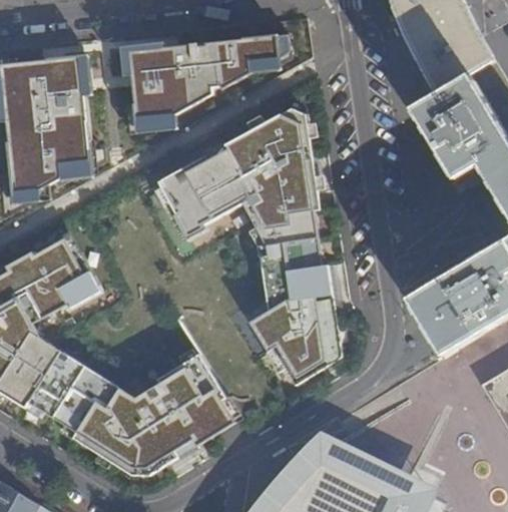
[(507,142),(467,75),(492,61),(487,52),(481,42),(477,35),(474,28),(470,21),(467,15),(464,10),(462,4),(460,0),(389,0),(390,1),(394,11),(396,17),(401,27),(406,39),(410,47),(415,58),(420,67),(427,80),(432,88),(435,95),(411,109),(453,179),(477,164),(507,215),(507,238),(408,300),(442,356),(507,316),(507,277),(507,276),(507,275),(507,142)]
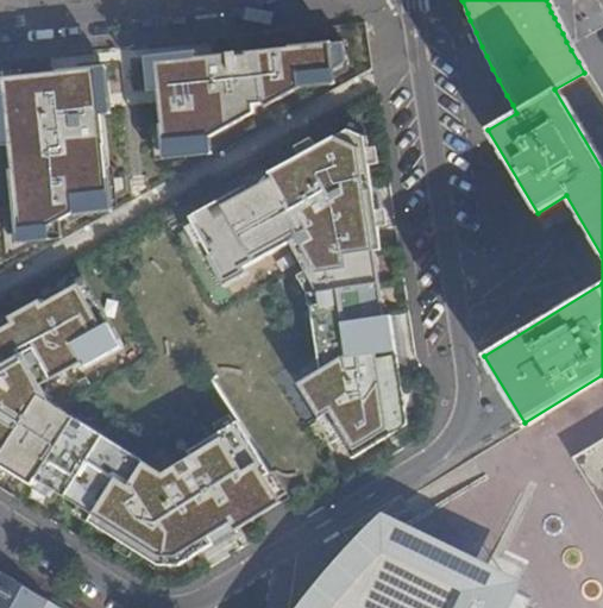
[(546,0),(548,5),(551,12),(554,18),(558,25),(563,33),(566,42),(586,31),(582,20),(577,10),(572,0),(546,0)]
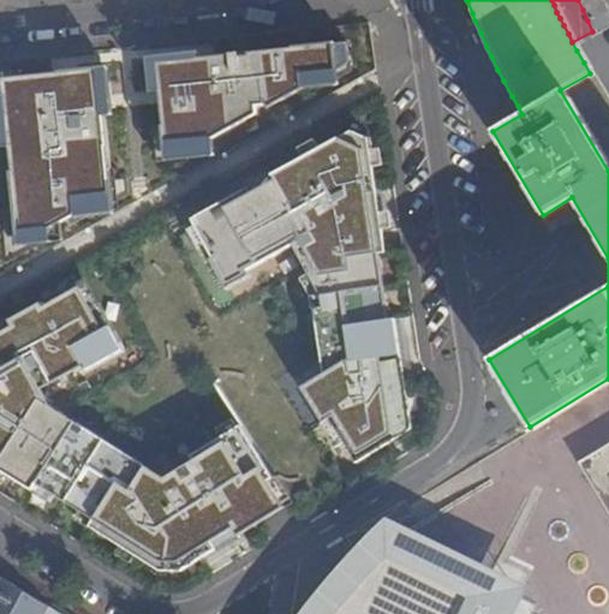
[(362,42),(3,72),(22,255),(364,75),(362,42)]
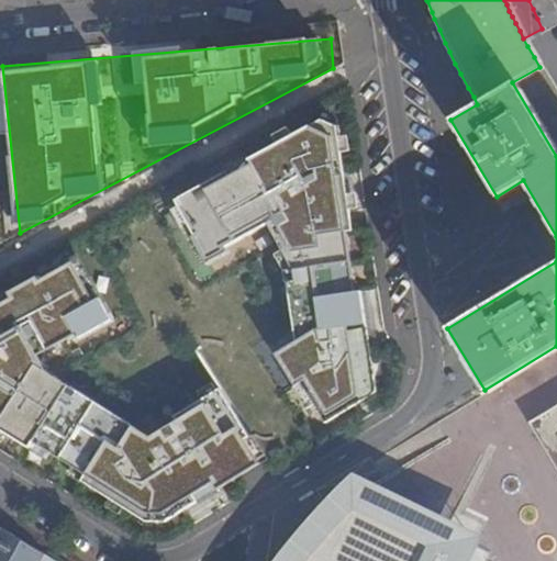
[(193,187),(173,199),(176,205),(191,234),(189,235),(203,262),(225,250),(222,246),(265,223),(276,243),(281,251),(290,268),(291,280),(285,280),(290,322),(293,339),(289,343),(275,351),(273,352),(291,382),(293,384),(298,381),(311,403),(323,421),(363,396),(374,390),(367,349),(357,289),(352,290),(351,288),(346,259),(342,231),(342,229),(348,228),(346,216),(344,202),(338,165),(337,157),(335,143),(333,124),(318,118),(302,126),(285,136),(271,144),(246,157),(245,158),(247,163),(226,175),(224,170),(193,187)]
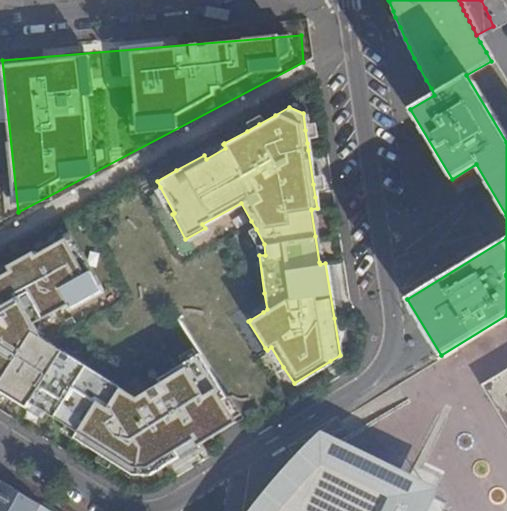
[(243,124),(247,131),(259,124),(255,118),(243,124)]
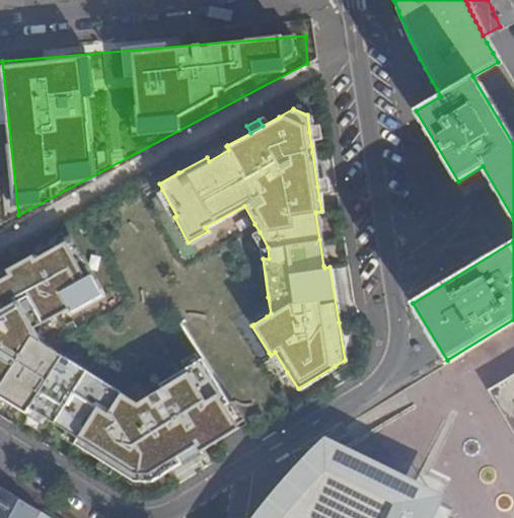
[(318,130),(309,132),(311,145),(320,144),(318,130)]
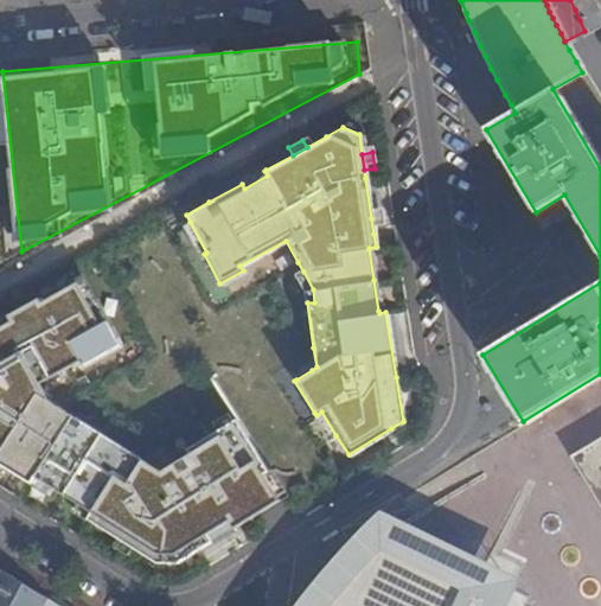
[(267,176),(264,171),(263,168),(240,182),(242,184),(244,189),(267,176)]
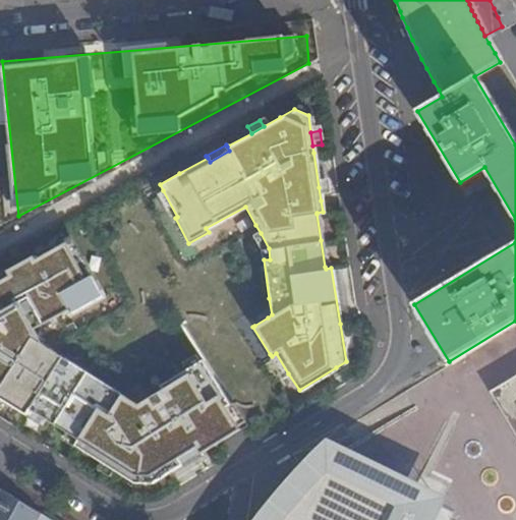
[(328,185),(319,187),(321,200),(330,198),(328,185)]
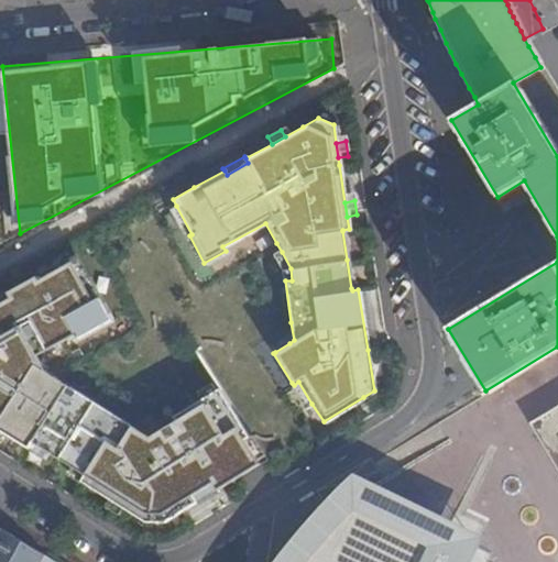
[(189,235),(192,234),(176,206),(168,209),(184,239),(189,235)]
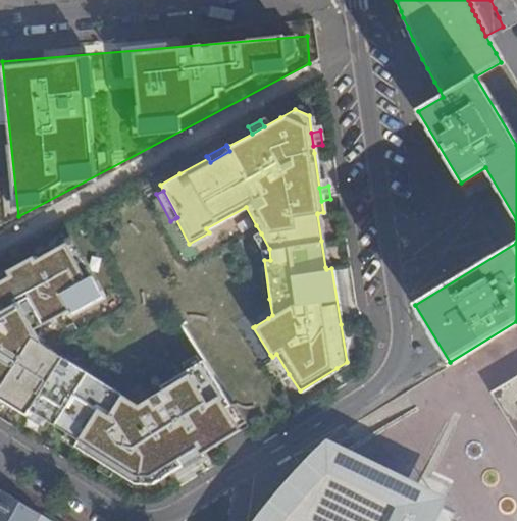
[(262,251),(264,260),(270,260),(269,249),(261,233),(255,238),(261,250),(262,251)]
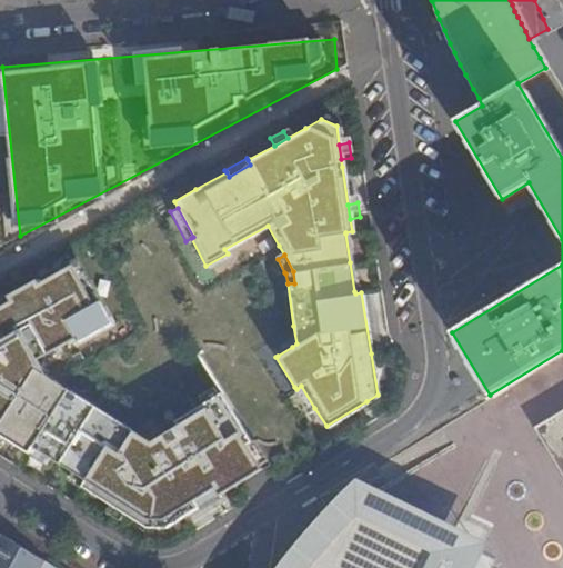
[(77,262),(71,266),(90,301),(96,298),(77,262)]
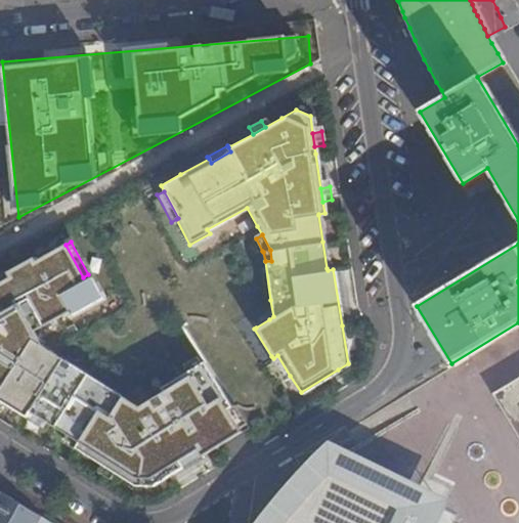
[(0,399),(24,415),(26,416),(29,410),(38,417),(41,418),(66,433),(77,441),(74,446),(100,463),(113,471),(115,472),(134,484),(152,485),(182,466),(178,459),(197,447),(201,454),(220,442),(240,430),(236,426),(225,408),(230,405),(222,393),(202,360),(199,362),(187,371),(179,375),(160,387),(163,391),(161,392),(141,404),(138,406),(121,396),(86,374),(40,345),(39,343),(32,330),(61,313),(63,317),(69,314),(101,297),(90,276),(85,279),(83,277),(66,245),(65,243),(33,260),(31,257),(4,271),(7,276),(0,280),(0,399)]
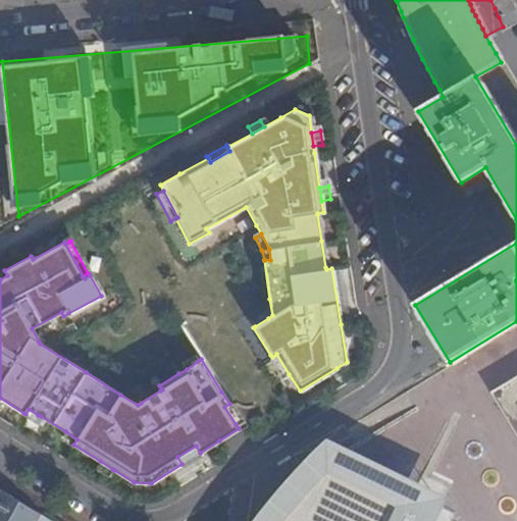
[(250,319),(255,326),(268,318),(263,311),(250,319)]
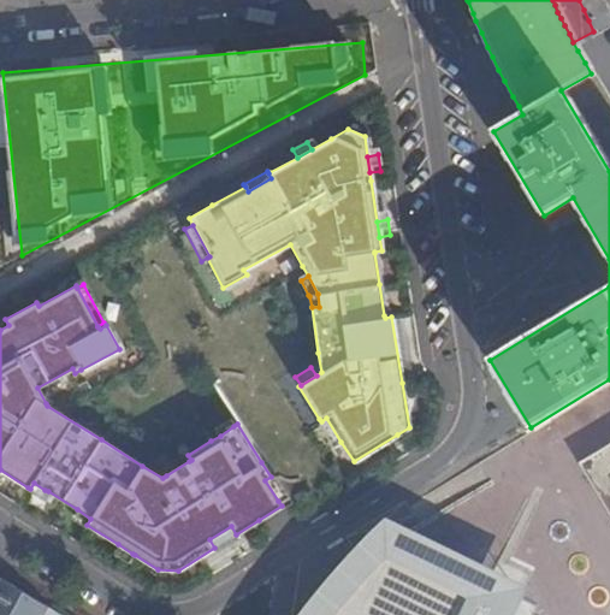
[(326,418),(321,421),(319,423),(333,447),(341,442),(326,418)]
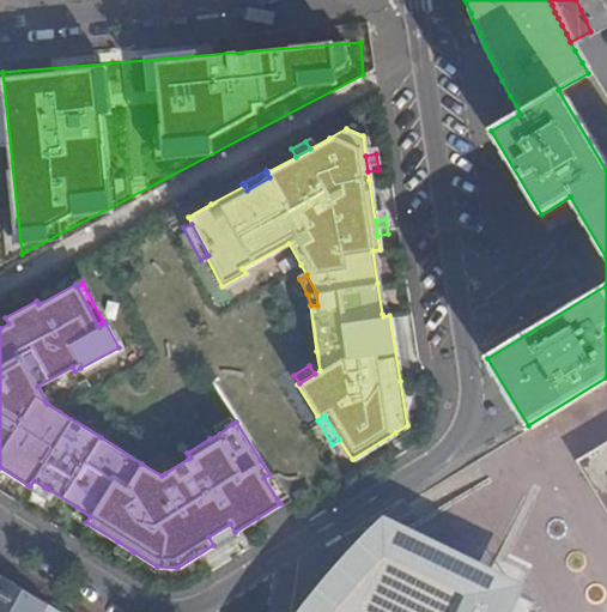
[(213,425),(219,434),(232,424),(228,417),(213,425)]
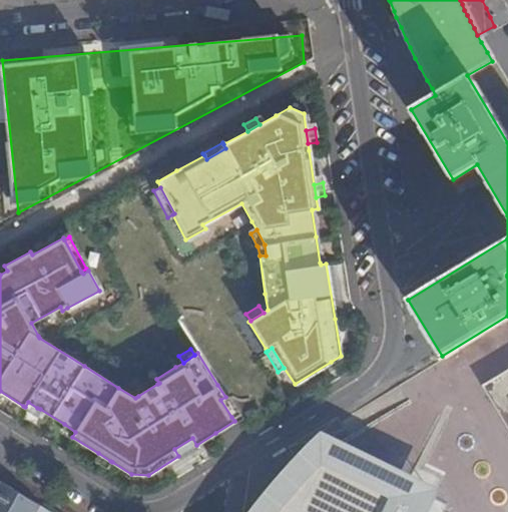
[(507,367),(478,385),(507,434),(507,367)]
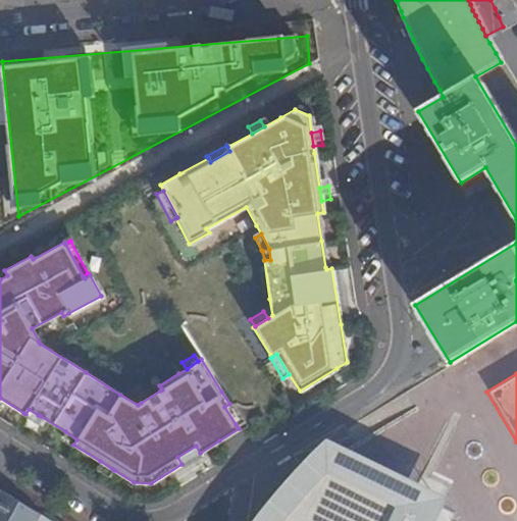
[(231,403),(229,404),(224,407),(236,424),(241,421),(243,420),(231,403)]
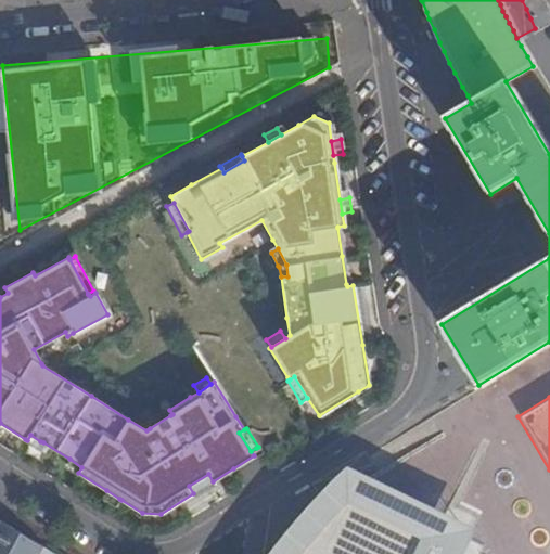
[(30,435),(27,440),(26,441),(39,450),(43,442),(40,441),(30,435)]
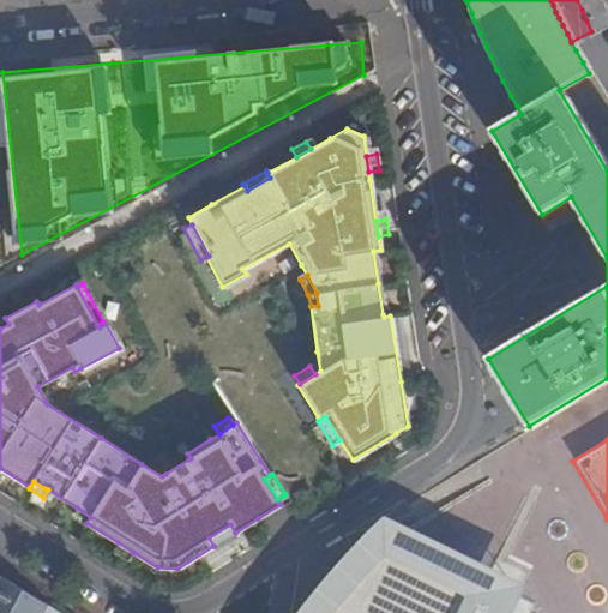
[(90,517),(77,508),(71,516),(85,526),(86,523),(90,517)]
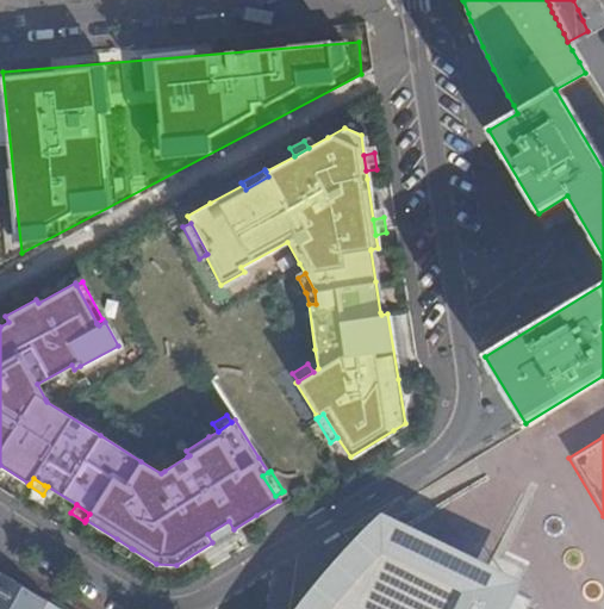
[(229,521),(207,534),(212,542),(213,545),(236,532),(234,529),(229,521)]
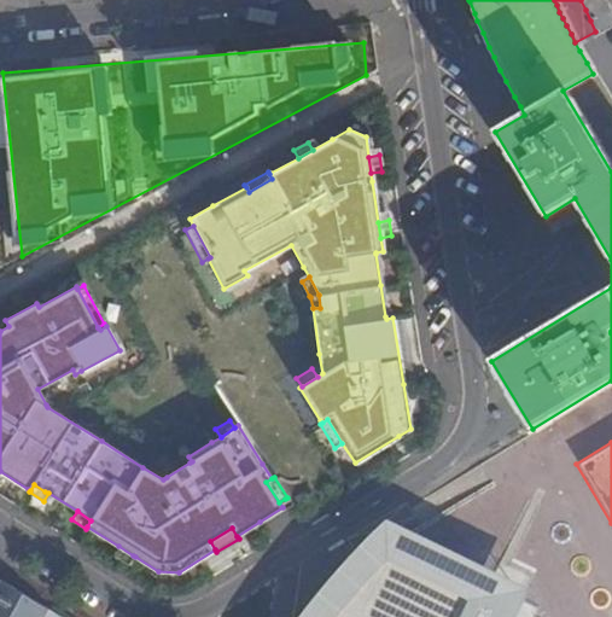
[(386,531),(376,542),(483,594),(471,616),(502,616),(514,594),(386,531)]
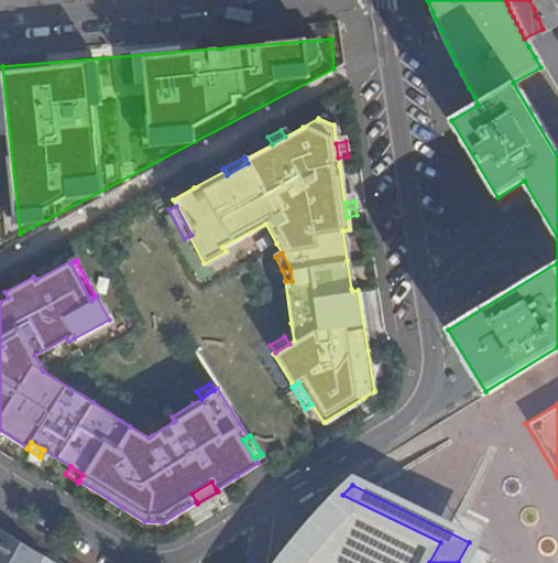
[(429,562),(440,542),(342,495),(315,524),(303,538),(283,562),(282,562),(429,562)]
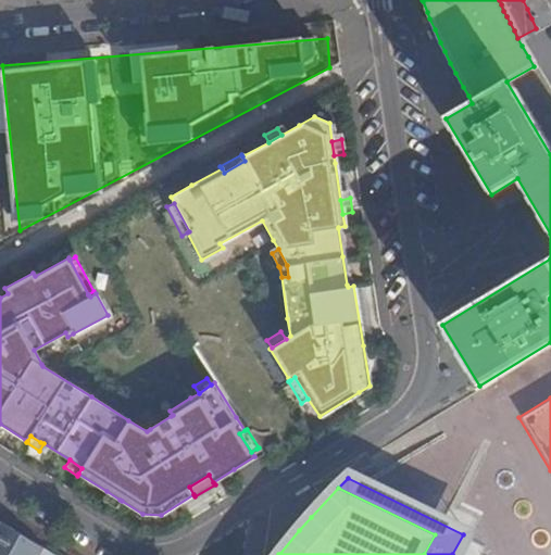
[(120,500),(107,491),(102,499),(115,507),(120,500)]
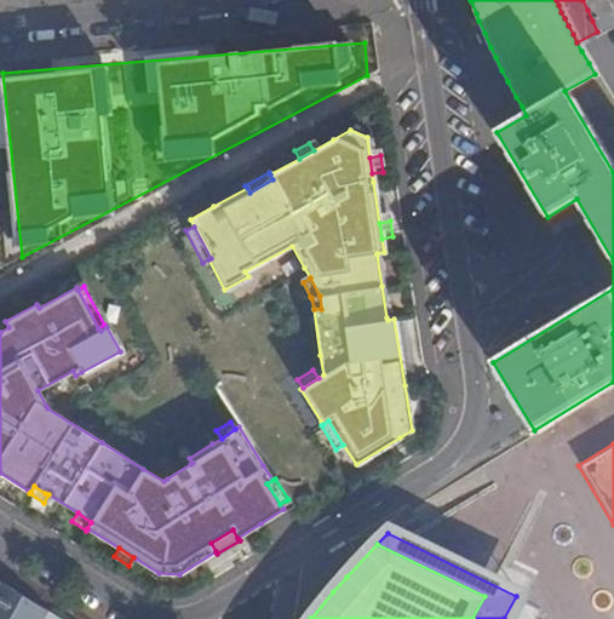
[(0,618),(56,618),(0,583),(0,618)]
